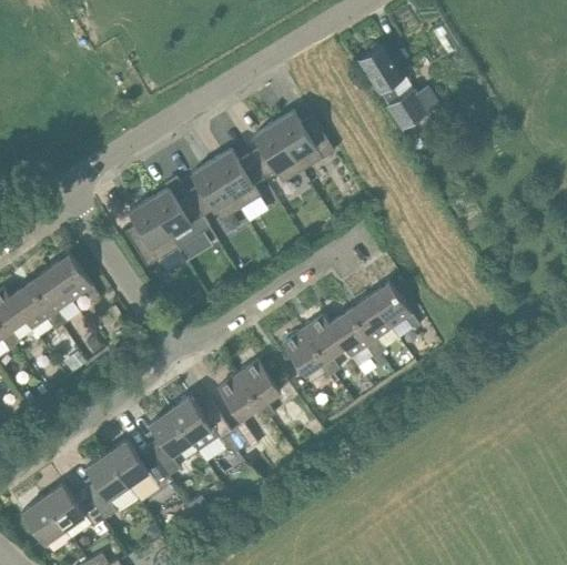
[(373,53),(362,61),(404,130),(428,115),(386,46),(383,48),(378,44),(372,49),(373,53)]
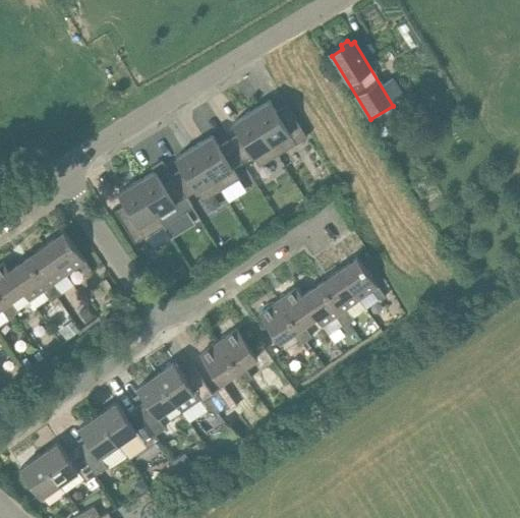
[(271,103),(252,114),(279,158),(308,139),(288,108),(278,114),(271,103)]
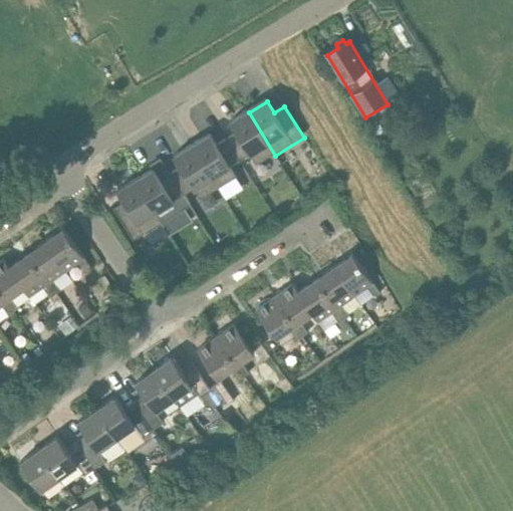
[(228,142),(235,153),(241,163),(251,157),(257,167),(275,156),(249,112),(231,123),(238,135),(228,142)]
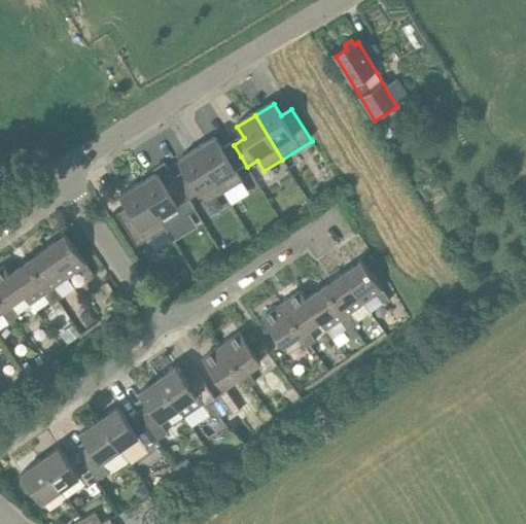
[(247,167),(241,156),(234,145),(223,151),(216,140),(198,151),(224,196),(243,183),(237,173),(247,167)]
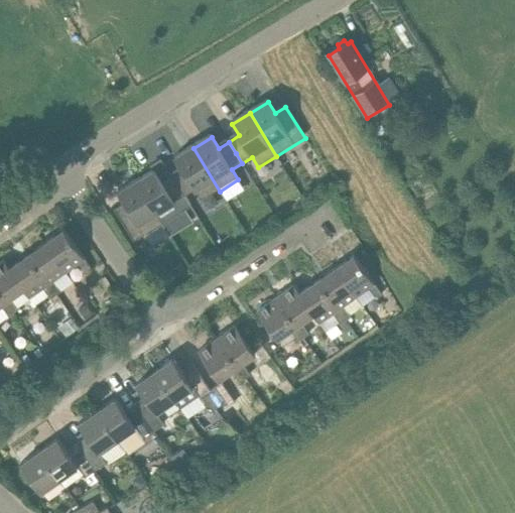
[(196,191),(202,203),(220,191),(194,148),(175,159),(181,170),(171,176),(185,199),(196,191)]
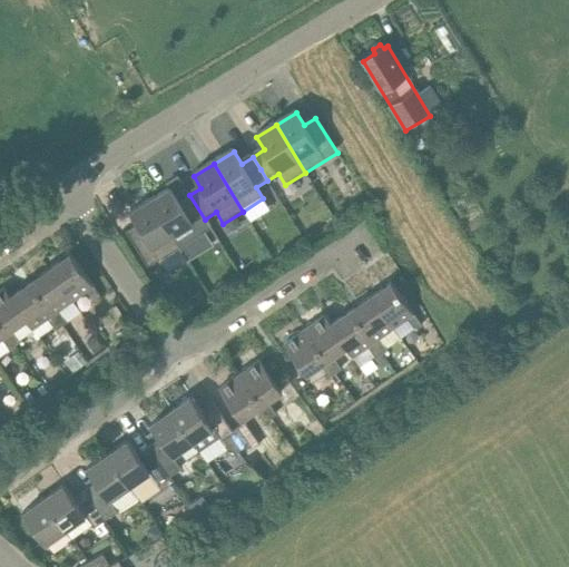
[(212,231),(205,220),(189,195),(178,202),(172,189),(151,202),(182,248),(212,231)]
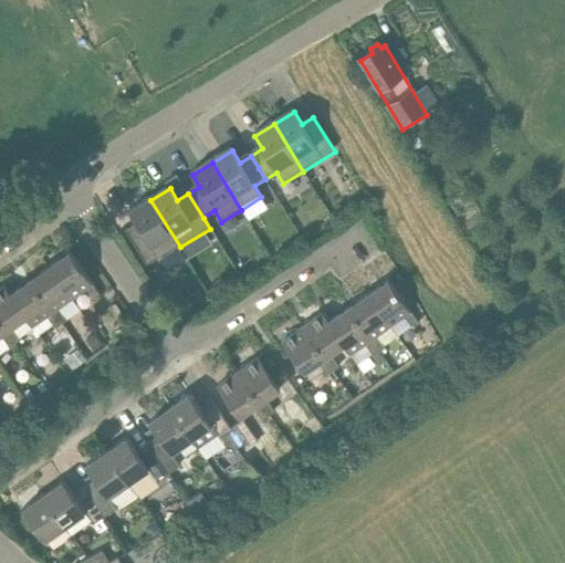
[(148,267),(180,247),(150,200),(131,214),(137,225),(126,232),(148,267)]
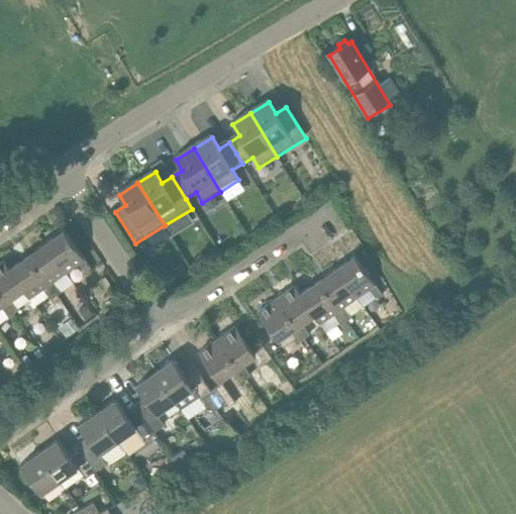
[(46,245),(67,274),(79,266),(87,277),(93,273),(65,232),(46,245)]
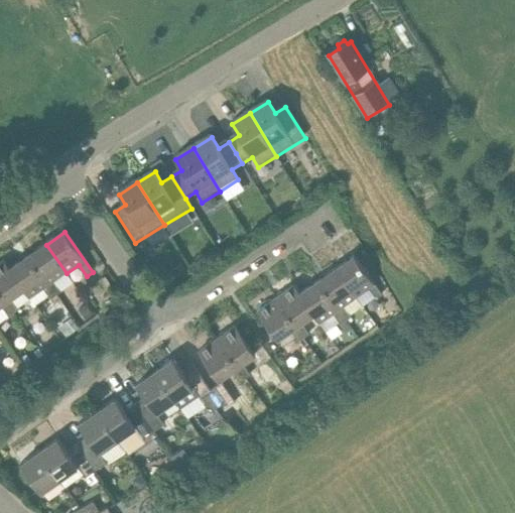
[(28,257),(56,297),(61,294),(53,282),(67,273),(46,245),(28,257)]
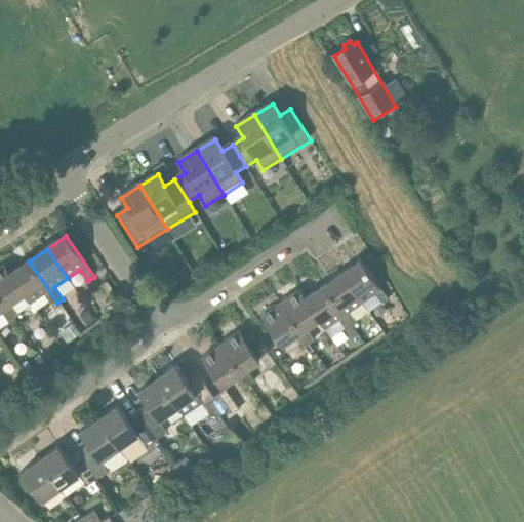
[(29,262),(10,275),(26,295),(25,296),(30,305),(43,295),(52,307),(57,303),(29,262)]
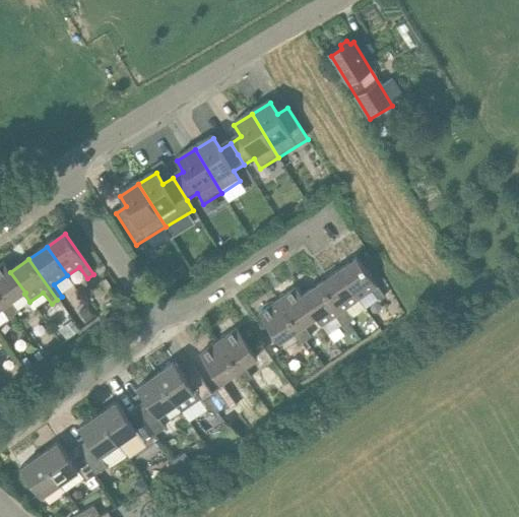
[(386,301),(358,259),(339,272),(360,301),(372,293),(380,305),(386,301)]
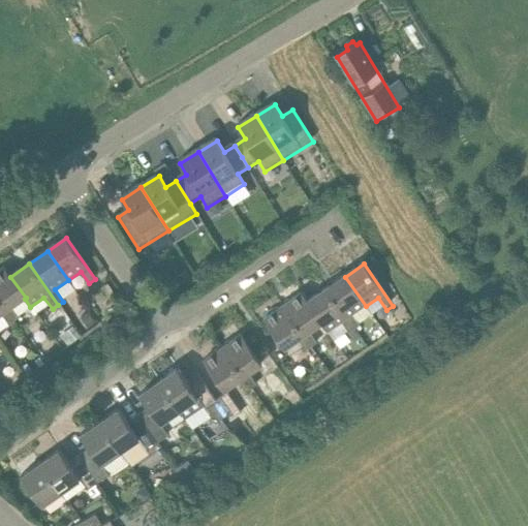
[(5,269),(0,272),(0,301),(16,323),(21,319),(12,308),(25,299),(26,298),(10,277),(5,269)]
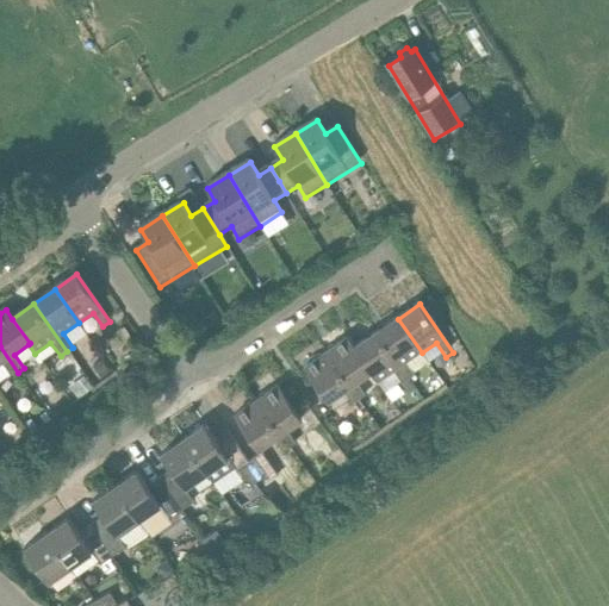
[(406,363),(422,353),(398,319),(377,333),(410,382),(416,378),(406,363)]
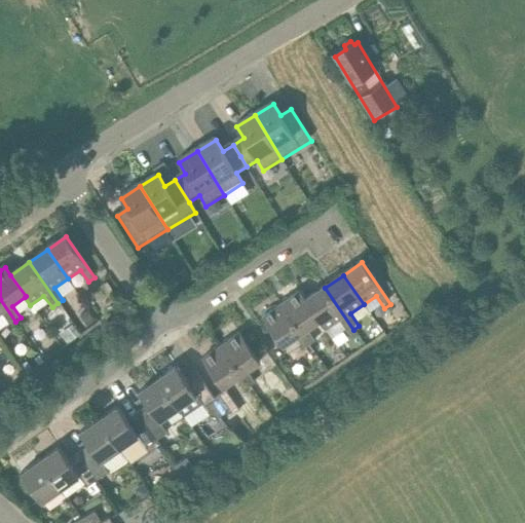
[(306,301),(322,322),(321,323),(326,331),(339,322),(347,333),(353,330),(325,288),(306,301)]
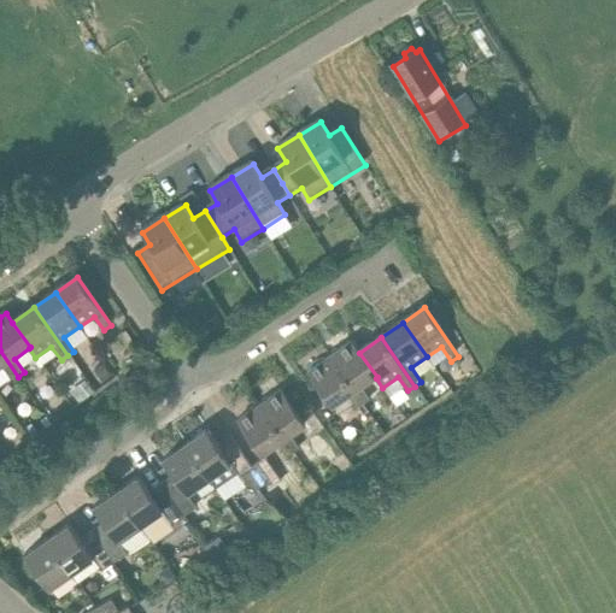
[(330,359),(364,407),(370,402),(361,388),(376,378),(377,377),(359,353),(353,343),(330,359)]
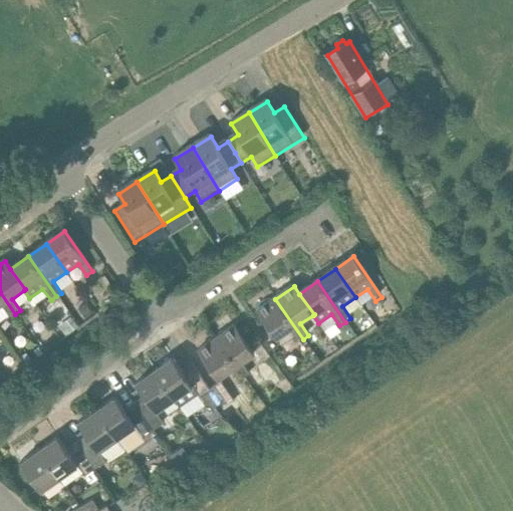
[(0,307),(1,306),(9,318),(15,314),(0,292),(0,307)]
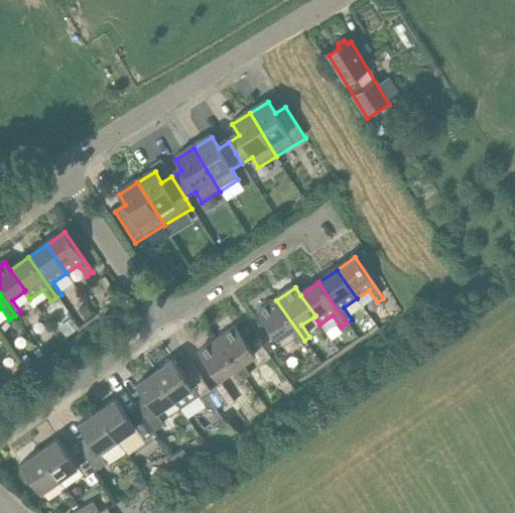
[(276,300),(258,312),(278,342),(291,333),(299,344),(304,341),(276,300)]
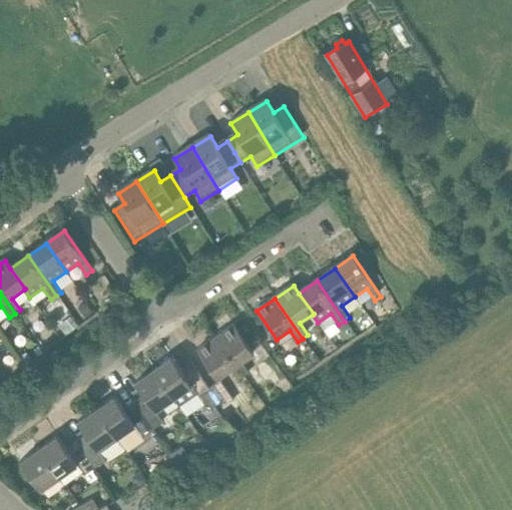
[(216,339),(244,379),(249,375),(241,364),(254,355),(234,326),(216,339)]
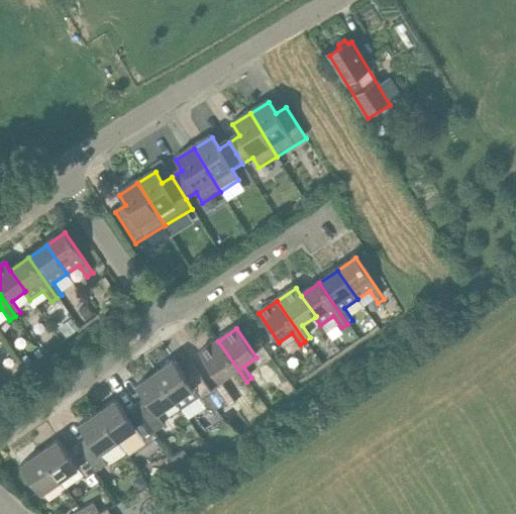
[(240,386),(246,382),(218,341),(199,354),(219,383),(232,374),(240,386)]
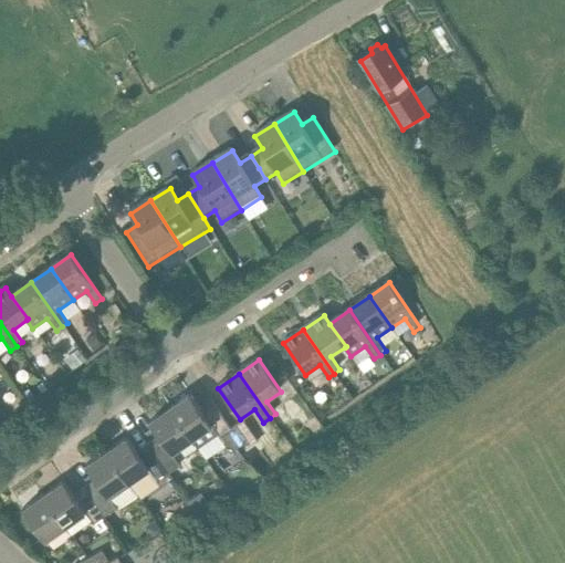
[(170,410),(192,442),(212,428),(231,456),(243,448),(232,431),(215,406),(203,414),(191,396),(170,410)]
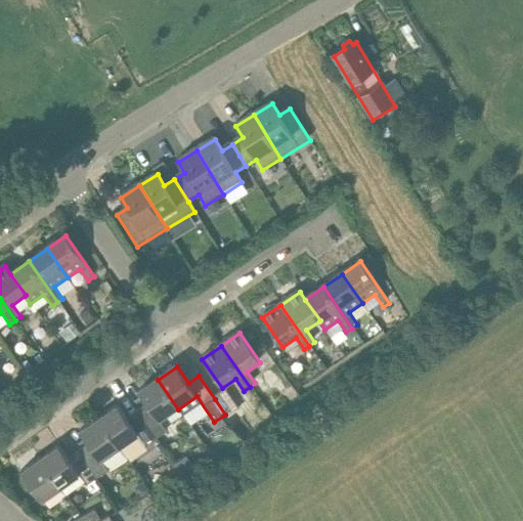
[(160,422),(178,409),(158,380),(139,392),(150,408),(139,416),(157,441),(168,433),(160,422)]
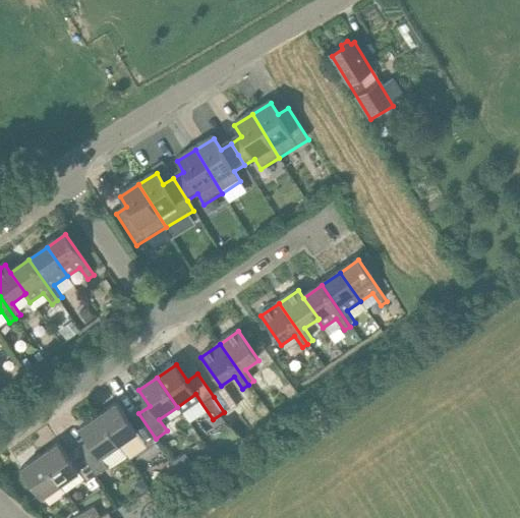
[(156,439),(138,413),(128,420),(117,405),(99,417),(119,447),(137,435),(146,446),(156,439)]
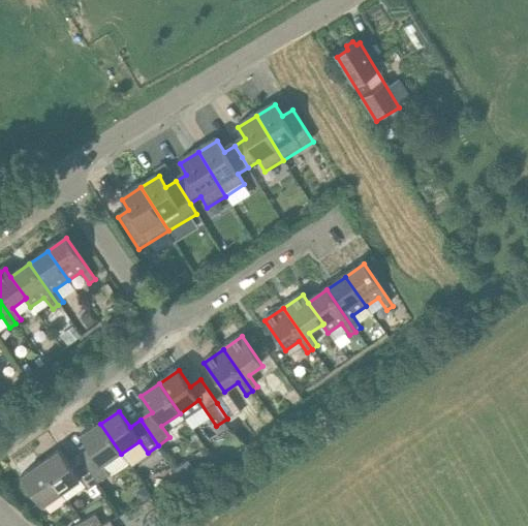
[(92,454),(82,461),(99,486),(110,478),(102,466),(121,454),(100,424),(82,437),(92,454)]
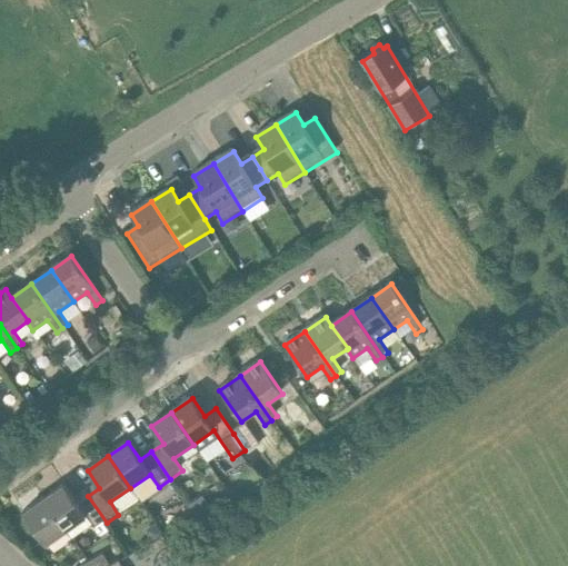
[(65,486),(45,500),(66,533),(87,518),(96,530),(107,523),(88,496),(77,504),(65,486)]
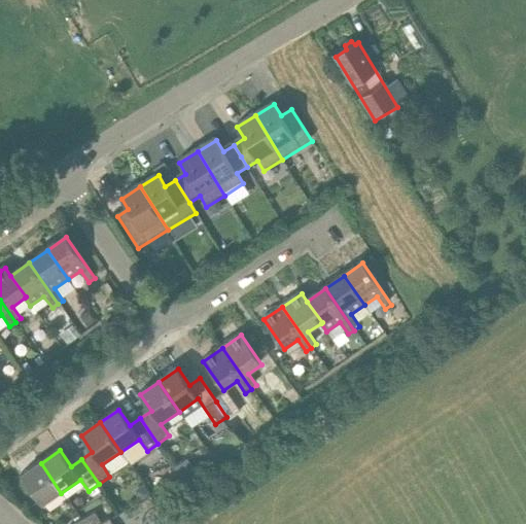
[(22,476),(42,505),(61,493),(41,463),(22,476)]
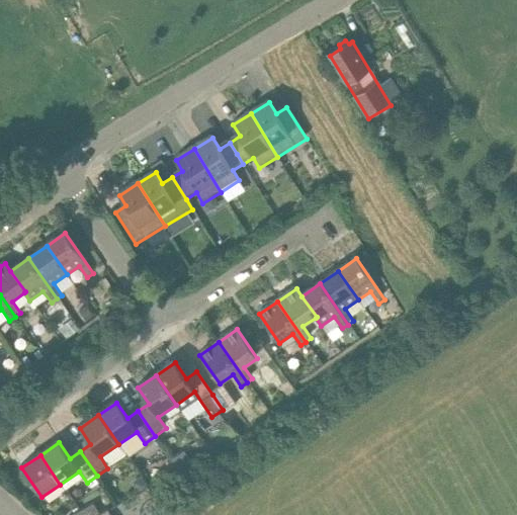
[(99,514),(94,506),(77,514),(99,514)]
